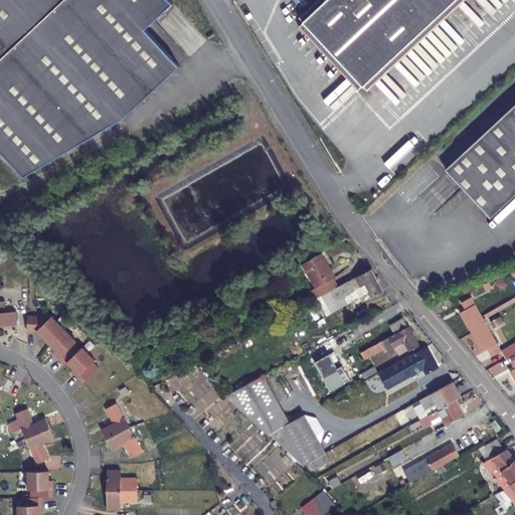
[(170,0),(0,0),(0,150),(25,177),(125,118),(180,66),(146,29),(174,3),(170,0)]
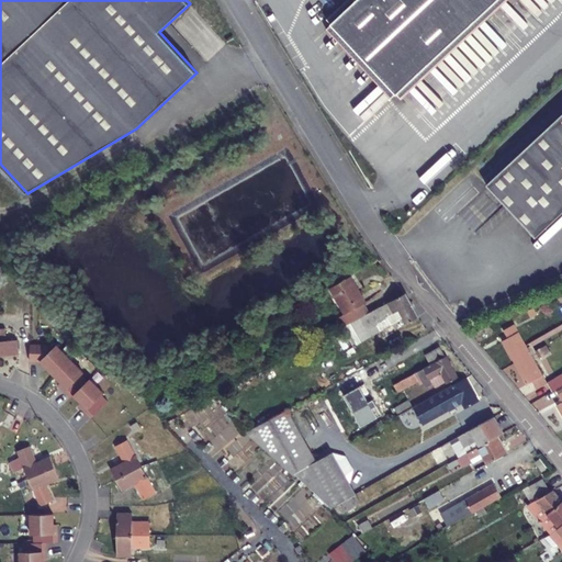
[(355,0),(347,8),(330,23),(336,30),(396,94),(497,0),(355,0)]
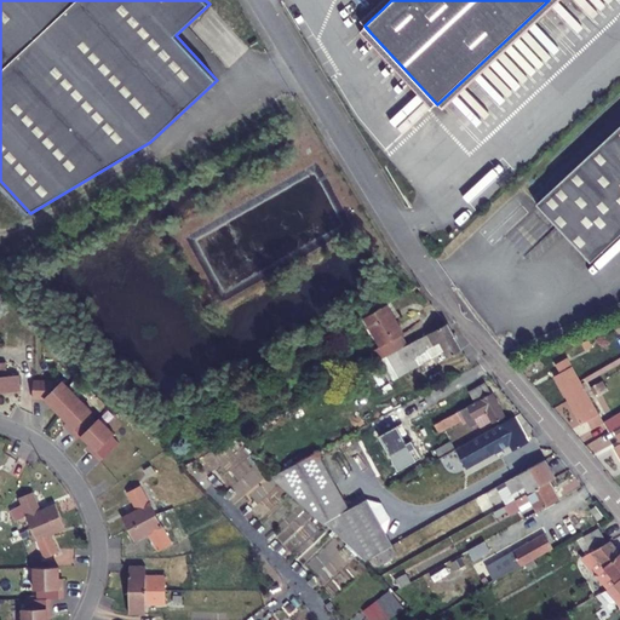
[(613,82),(619,74),(619,64),(608,78),(613,82)]
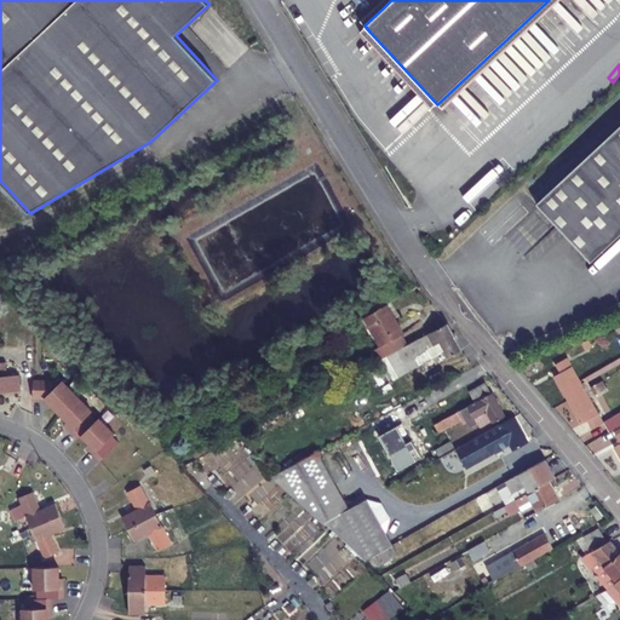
[(568,125),(598,98),(592,92),(563,120),(568,125)]
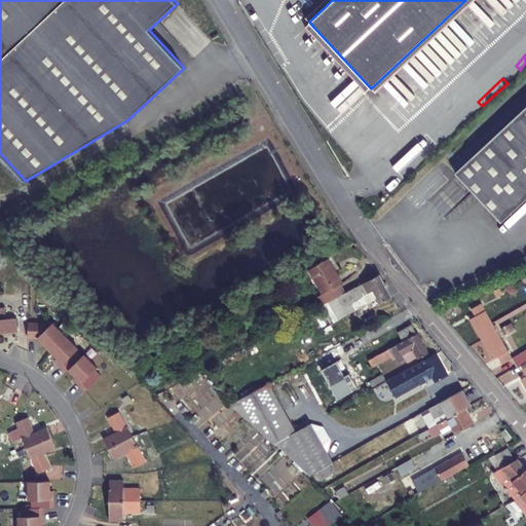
[(525,108),(456,173),(501,222),(525,199),(525,108)]
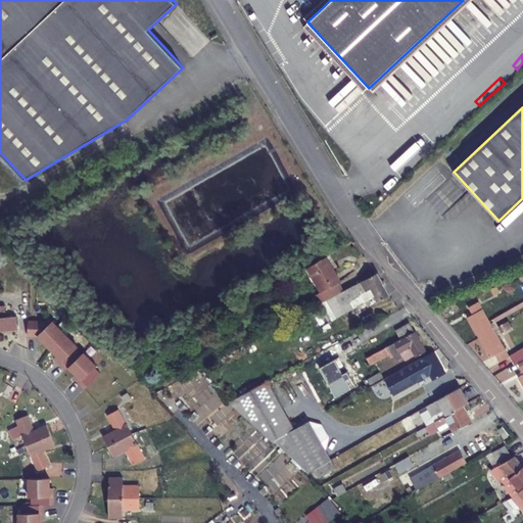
[(383,184),(389,189),(399,177),(394,172),(383,184)]
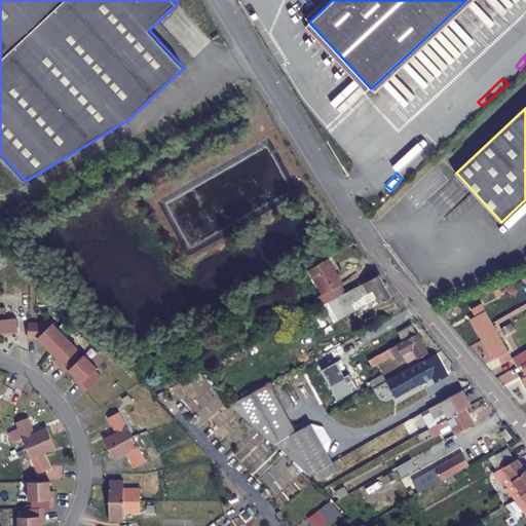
[(461,187),(441,209),(446,214),(466,192),(461,187)]
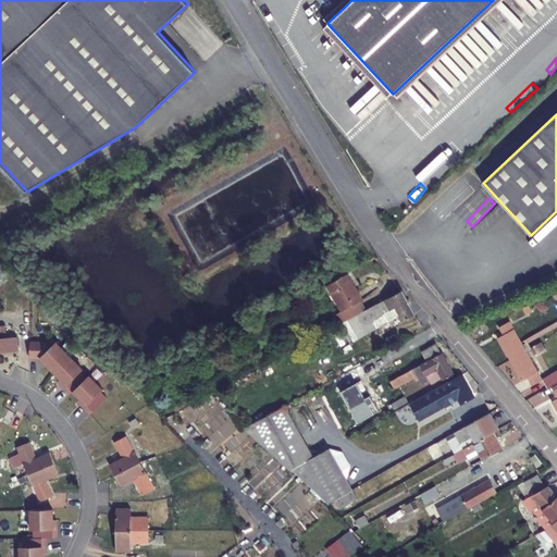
[(349,274),(329,286),(343,311),(337,314),(343,322),(358,314),(366,309),(361,301),(363,300),(349,274)]
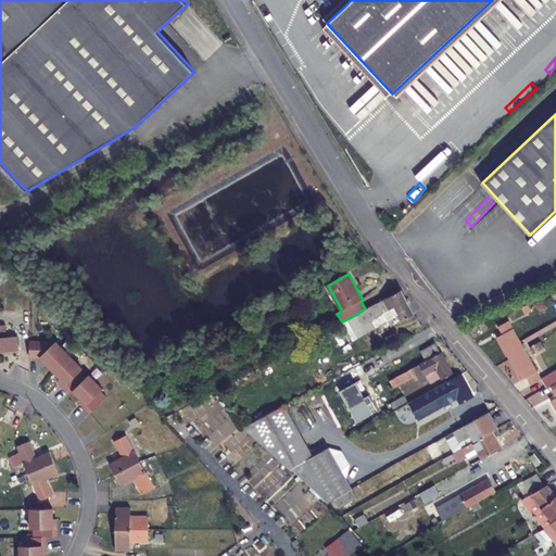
[(401,289),(365,308),(357,314),(362,323),(389,307),(390,311),(395,307),(402,319),(415,313),(401,289)]
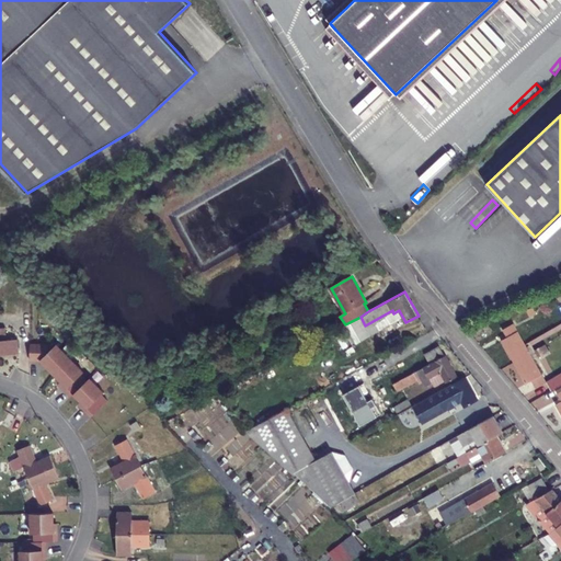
[(7,321),(0,321),(0,354),(19,354),(18,340),(8,340),(7,321)]
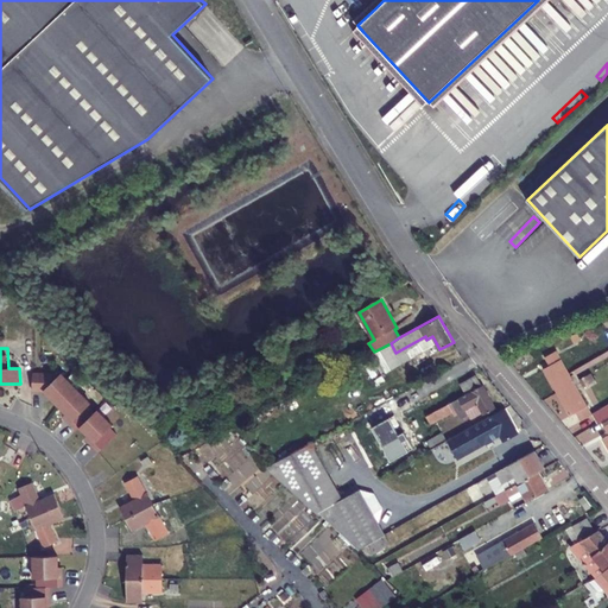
[(555,393),(574,385),(569,374),(575,371),(588,363),(586,359),(565,368),(558,352),(545,358),(550,366),(543,369),(555,393)]
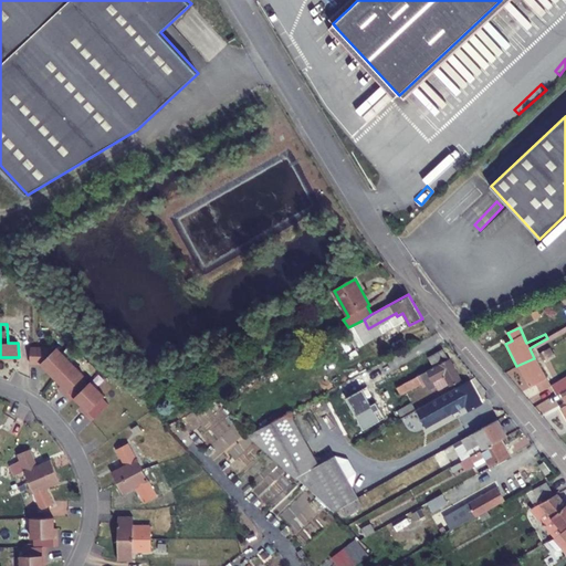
[(433,366),(448,358),(443,348),(428,356),(433,366)]
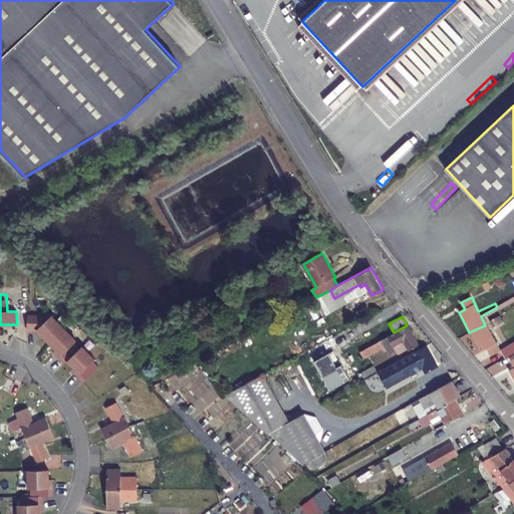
[(495,320),(498,326),(503,323),(500,317),(495,320)]
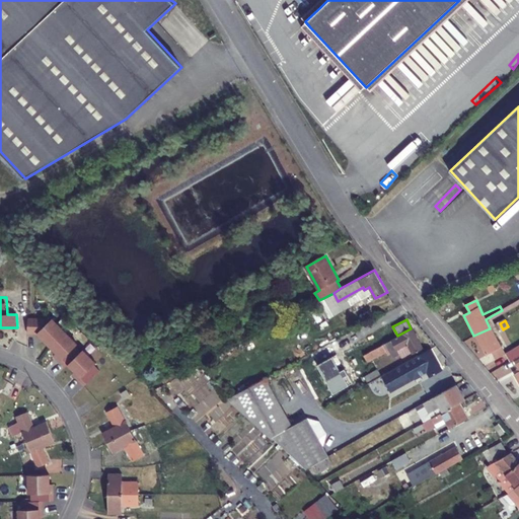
[(411,328),(397,336),(363,354),(366,361),(388,349),(393,357),(399,354),(401,358),(412,352),(413,354),(423,349),(413,327),(411,328)]
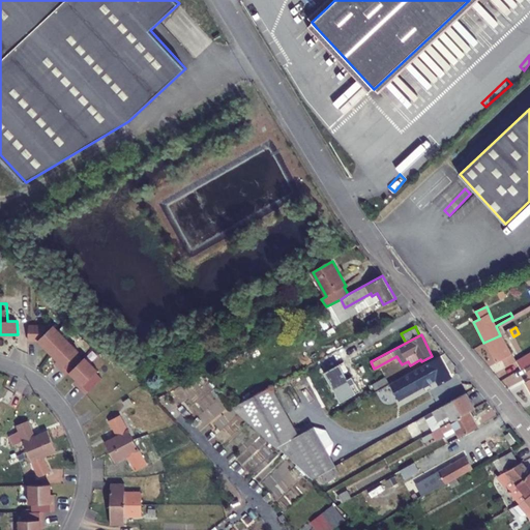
[(514,364),(500,335),(483,343),(494,364),(500,361),(504,370),(514,364)]
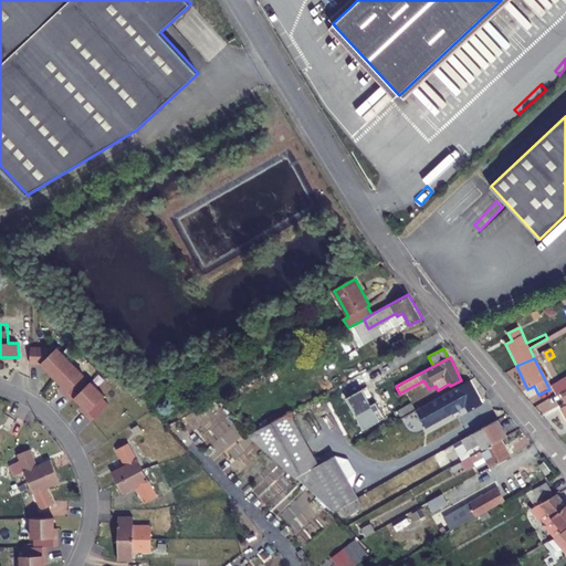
[(56,394),(65,404),(85,384),(64,362),(60,366),(53,359),(46,365),(66,384),(56,394)]
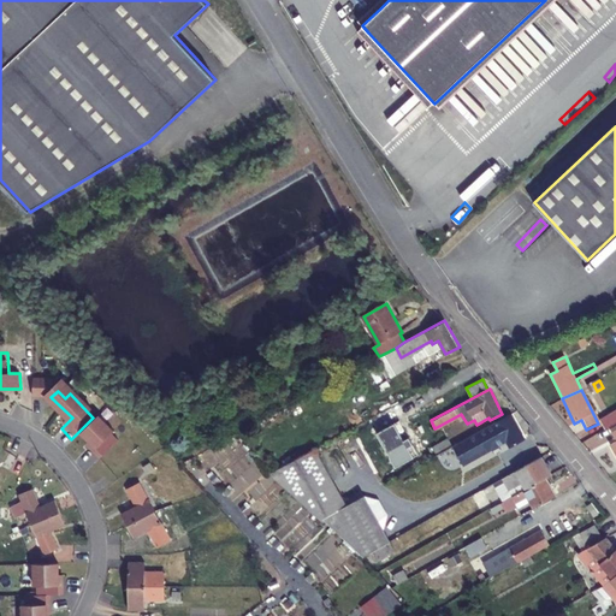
[(525,440),(510,414),(468,438),(454,446),(463,465),(502,443),(507,449),(510,446),(511,449),(525,440)]
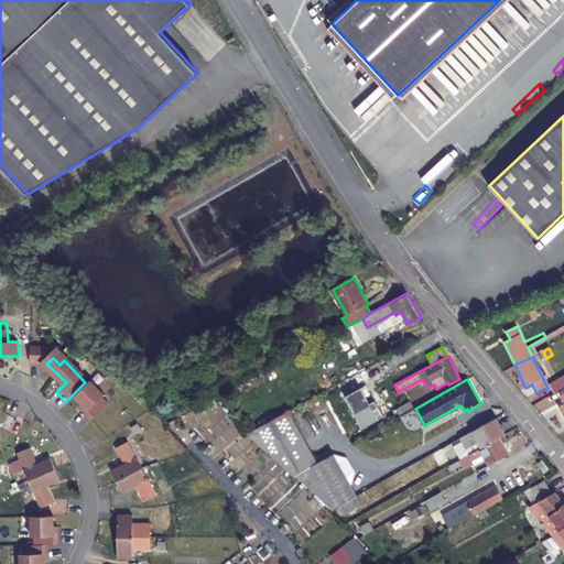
[(85,382),(65,402),(74,410),(84,400),(96,412),(106,402),(85,382)]
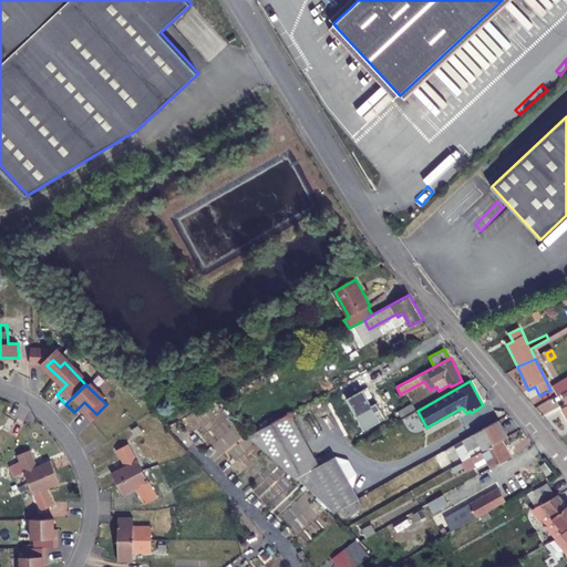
[(413,403),(418,411),(431,403),(426,395),(413,403)]
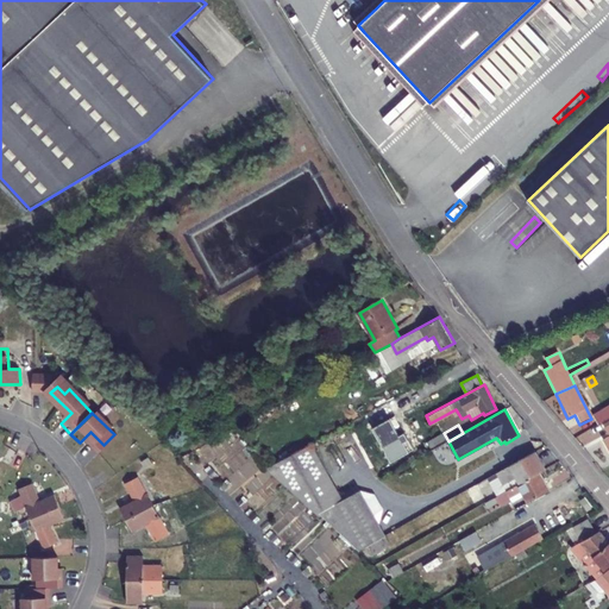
[(201,452),(233,490),(257,470),(225,432),(201,452)]
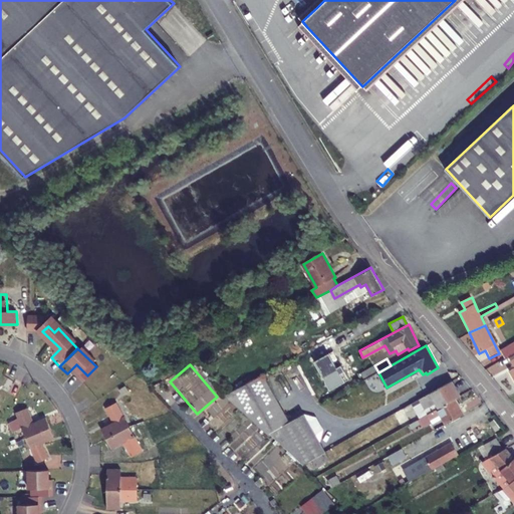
[(265,372),(226,394),(268,434),(271,433),(290,422),(265,372)]
